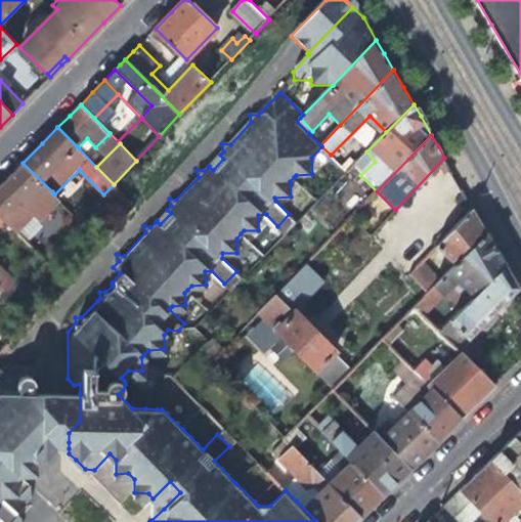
[(219,156),(209,166),(213,170),(223,159),(220,155),(219,156)]
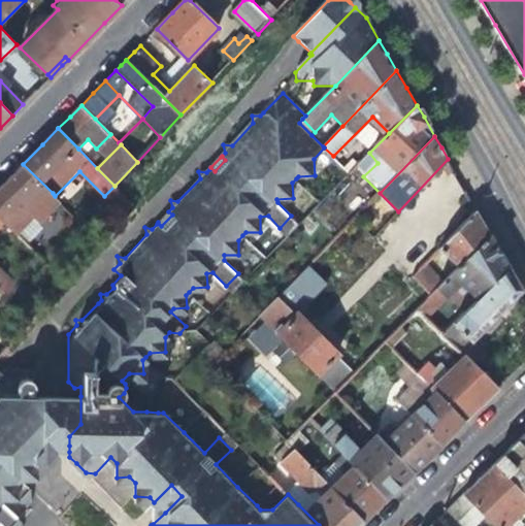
[(15,231),(53,193),(23,164),(6,181),(0,187),(0,216),(3,220),(15,231)]
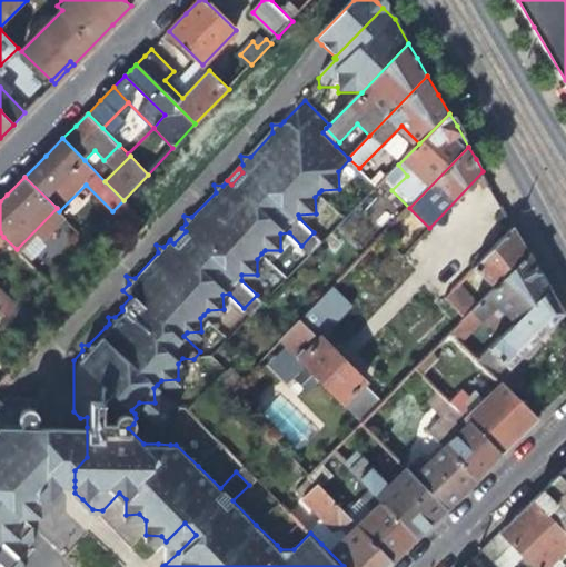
[(476,267),(497,288),(532,254),(522,238),(515,226),(476,267)]
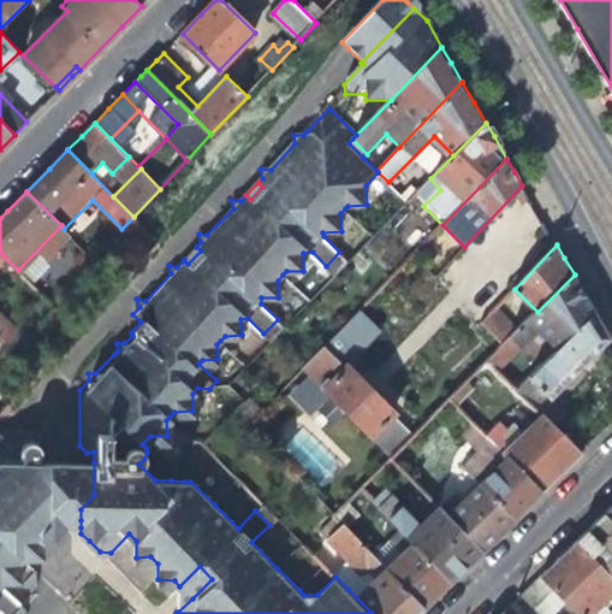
[(196,247),(184,259),(188,264),(201,251),(196,247)]
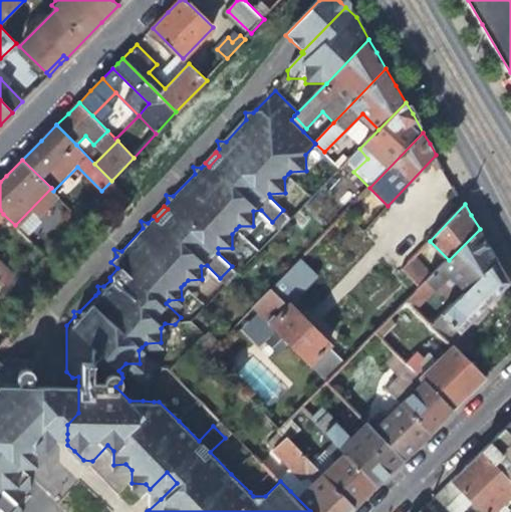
[(0,261),(0,217),(3,214),(0,210),(0,281),(7,289),(42,253),(35,245),(14,267),(16,269),(12,273),(0,261)]
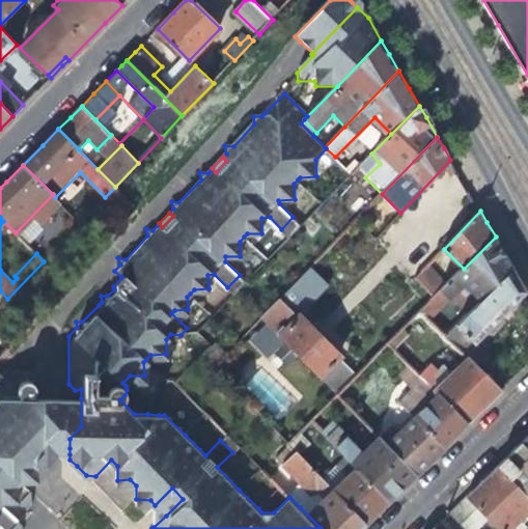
[(301,225),(293,217),(281,229),(288,238),(301,225)]
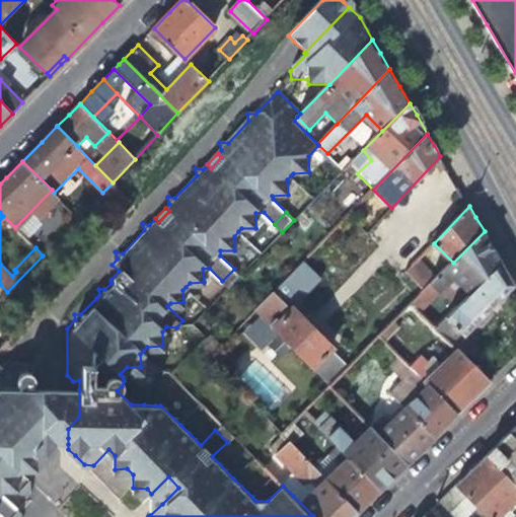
[(447,288),(462,303),(503,264),(494,248),(485,231),(453,263),(438,278),(426,289),(425,291),(434,300),(447,288)]
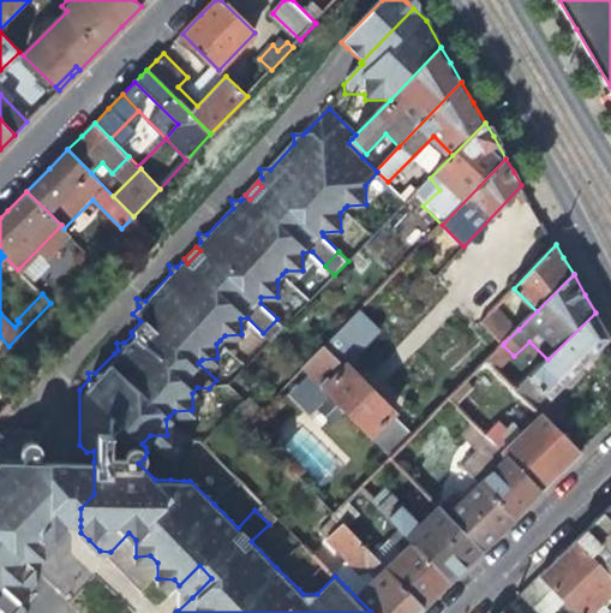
[(483,321),(504,343),(519,329),(497,305),(483,321)]
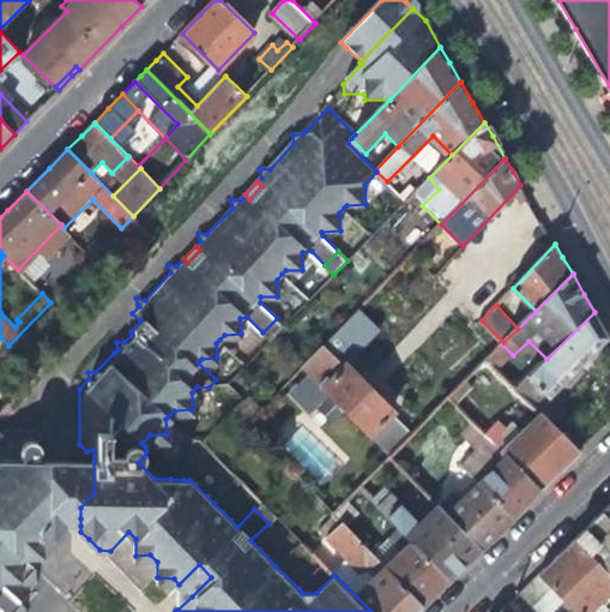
[(384,329),(362,307),(325,346),(346,366),(349,363),(384,329)]
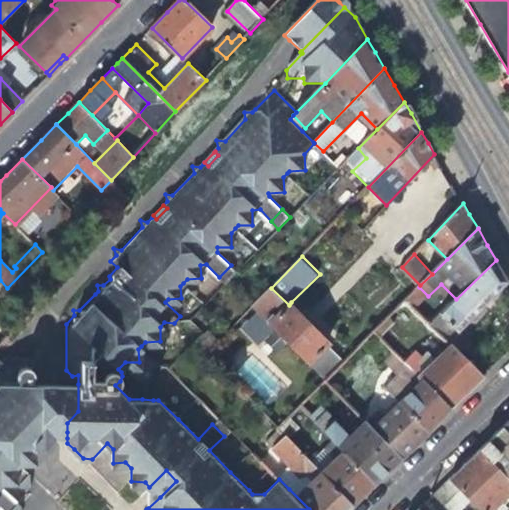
[(449,340),(508,282),(508,280),(503,272),(496,260),(456,299),(432,322),(449,340)]
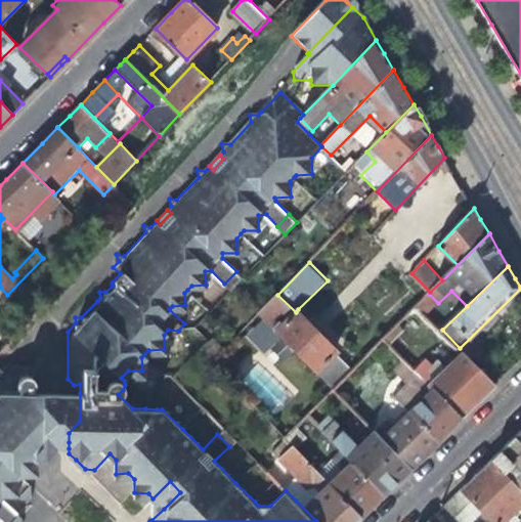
[(243,277),(236,271),(224,284),(230,290),(243,277)]
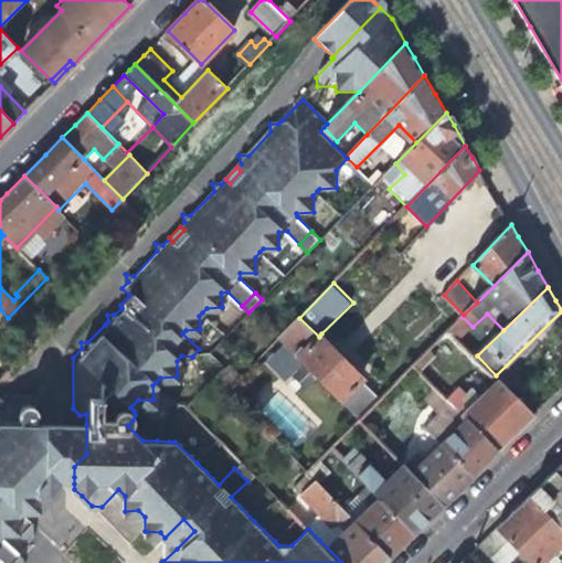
[(281,338),(305,362),(293,375),(306,389),(319,375),(343,400),(346,399),(364,379),(366,376),(339,351),(321,333),(319,337),(299,318),(281,338)]
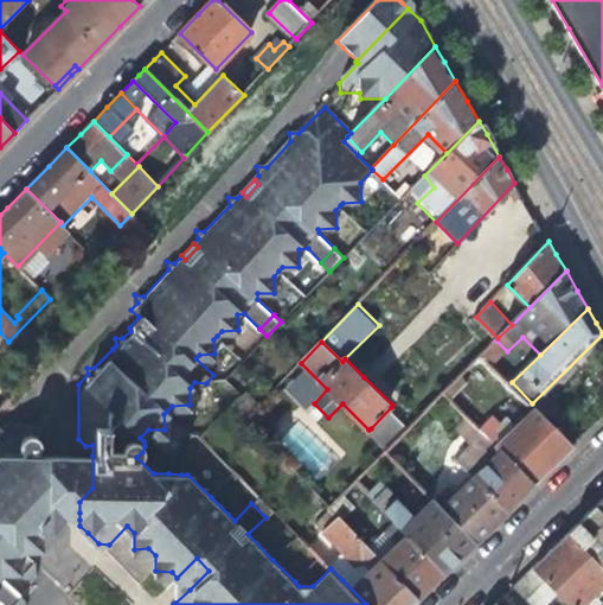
[(410,426),(391,407),(371,428),(390,446),(410,426)]
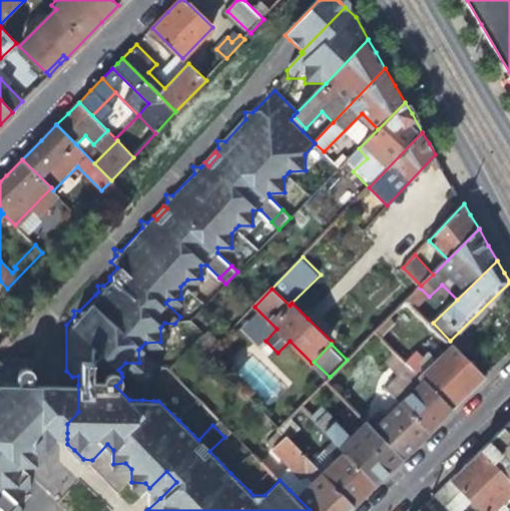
[(454,344),(422,376),(453,408),(469,392),(485,376),(454,344)]
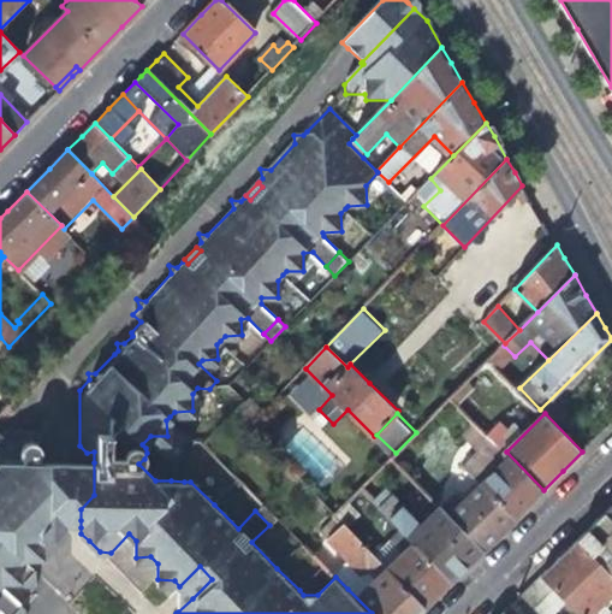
[(0,431),(0,585),(0,584),(5,579),(21,579),(23,558),(39,556),(41,523),(41,505),(29,496),(40,484),(40,464),(40,452),(34,447),(39,441),(39,431),(33,431),(19,431),(0,431)]
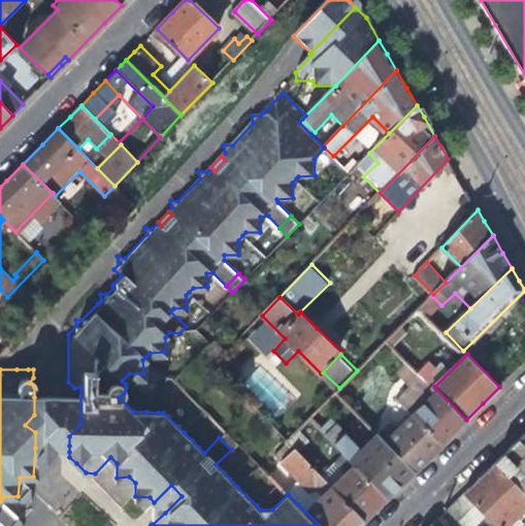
[(415,415),(385,441),(414,471),(441,444),(466,420),(434,387),(423,375),(398,398),(415,415)]
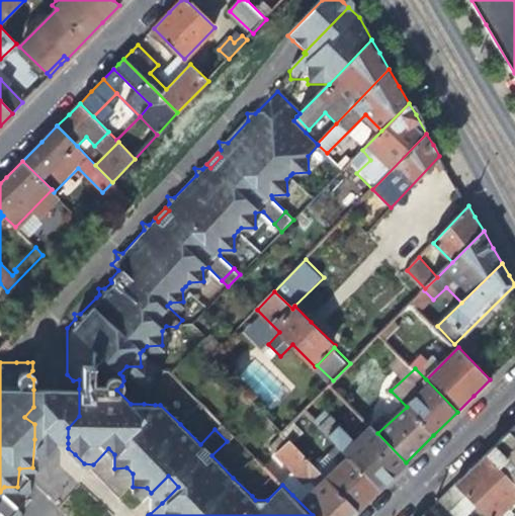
[(54,389),(33,390),(33,407),(24,417),(34,424),(34,439),(52,438),(68,437),(68,428),(79,416),(79,389),(54,389)]
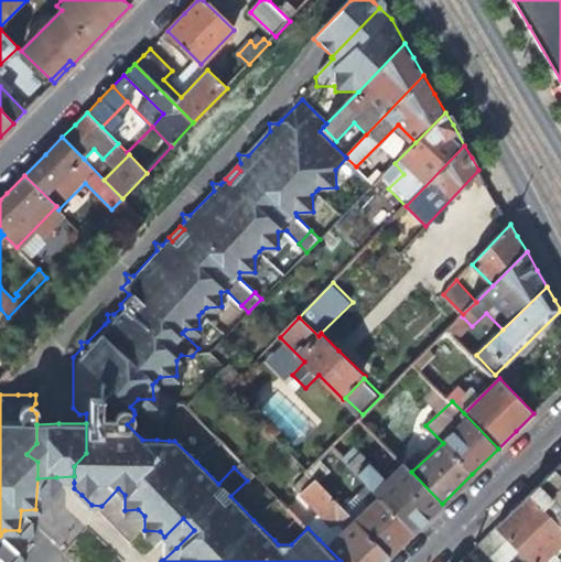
[(343,458),(368,485),(413,531),(424,520),(442,504),(411,472),(403,464),(386,482),(353,447),(343,458)]
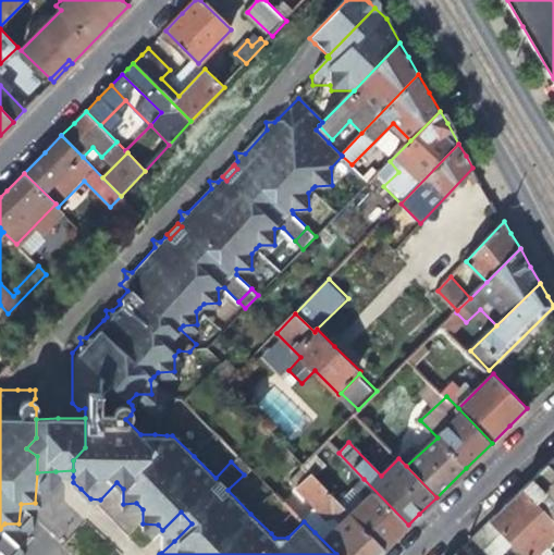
[(239,454),(231,461),(244,475),(251,467),(239,454)]
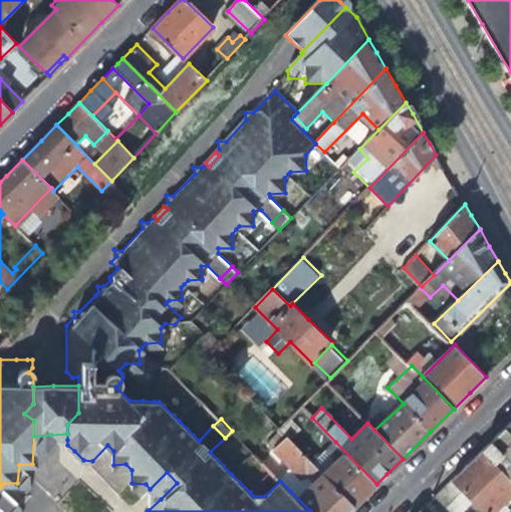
[(279,428),(286,435),(289,439),(299,430),(289,419),(279,428)]
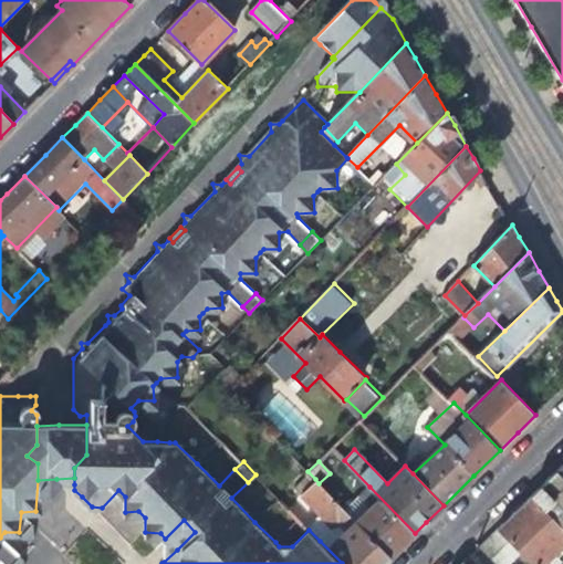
[(562,480),(555,473),(533,494),(562,525),(562,480)]
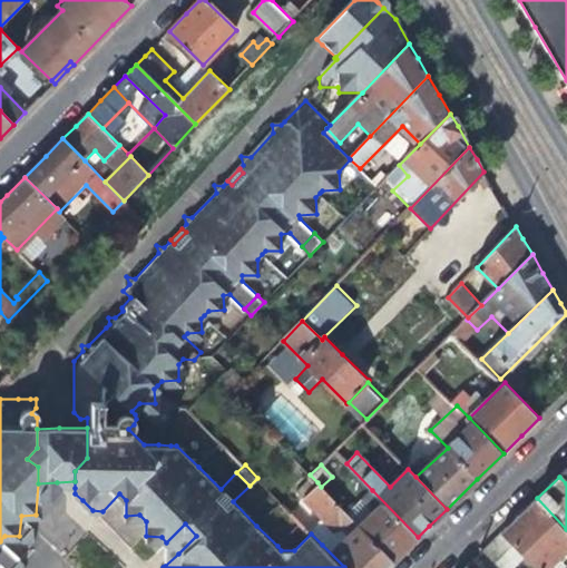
[(336,530),(322,545),(344,567),(385,567),(393,561),(359,526),(348,513),(321,487),(318,482),(303,496),(336,530)]
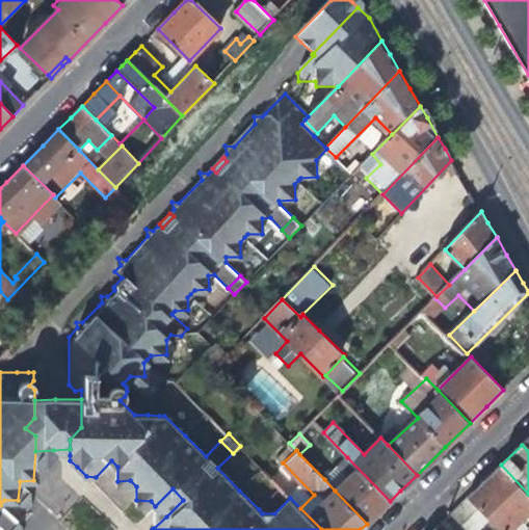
[(350,475),(335,491),(367,524),(379,511),(390,501),(347,457),(340,465),(350,475)]
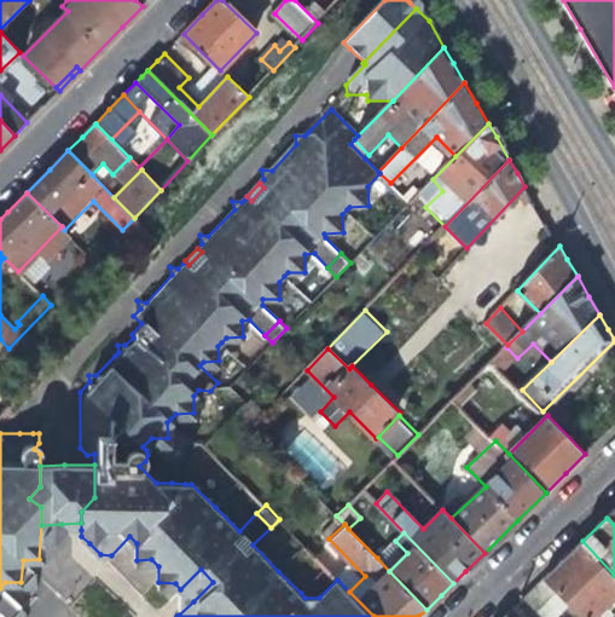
[(407,553),(395,541),(377,558),(389,571),(407,553)]
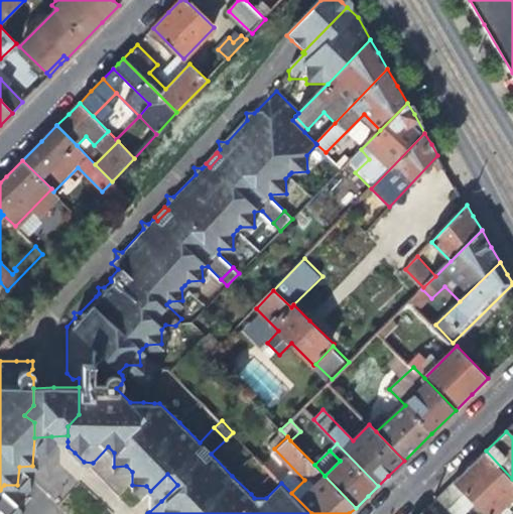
[(488,513),(493,513),(512,495),(512,479),(486,451),(467,470),(438,496),(456,513),(465,513),(477,502),(488,513)]
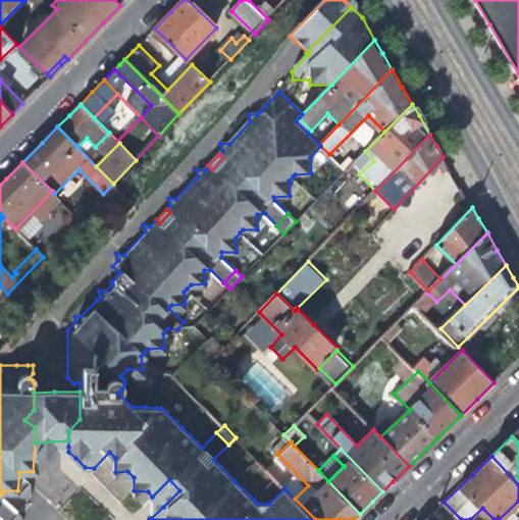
[(152,497),(151,518),(163,507),(179,490),(169,479),(152,497)]
